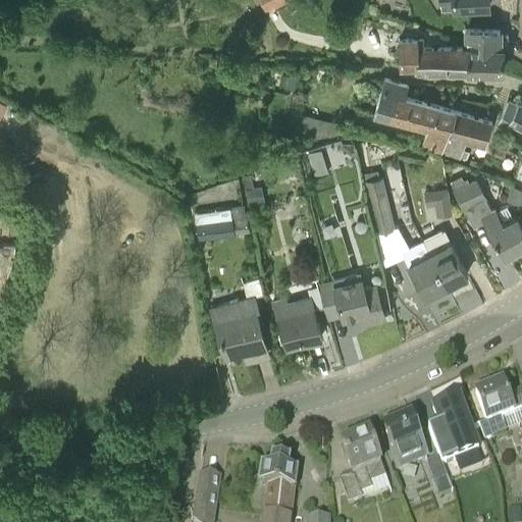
[(260,0),(266,11),(286,0),(260,0)]
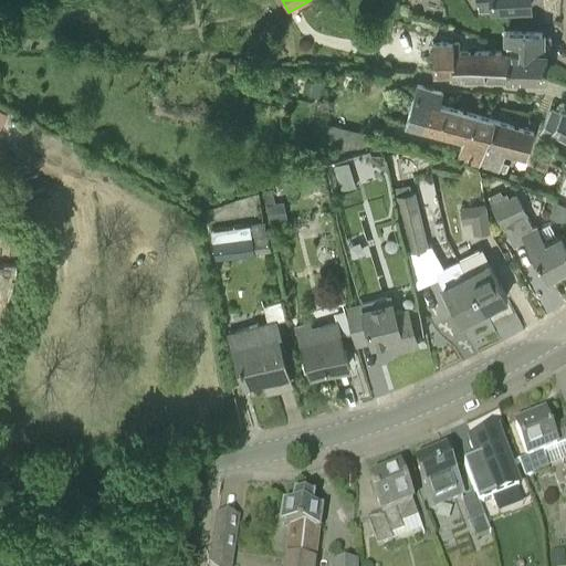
[(530,0),(477,0),(478,10),(492,9),(530,7),(530,0)]
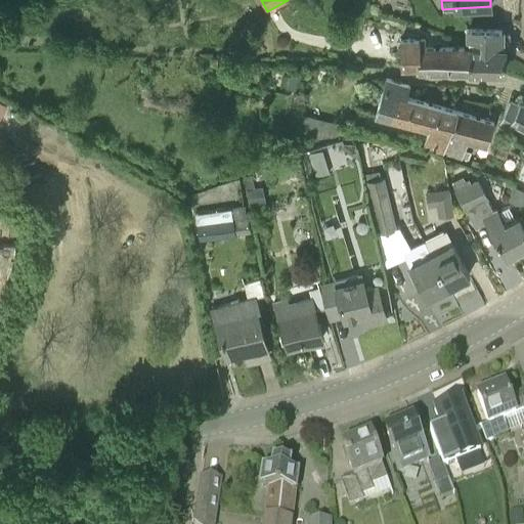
[(465,49),(466,72),(504,73),(505,47),(501,47),(501,29),(468,29),(468,49),(465,49)]
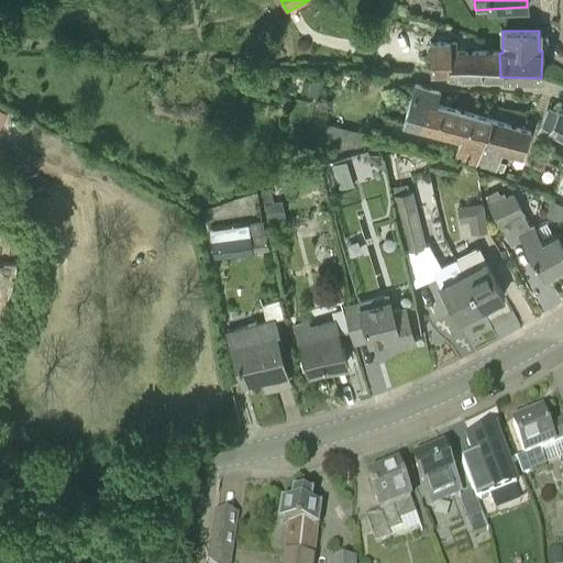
[(500,77),(499,53),(459,53),(460,42),(432,42),(431,70),(446,70),(446,76),(484,77),(500,77)]
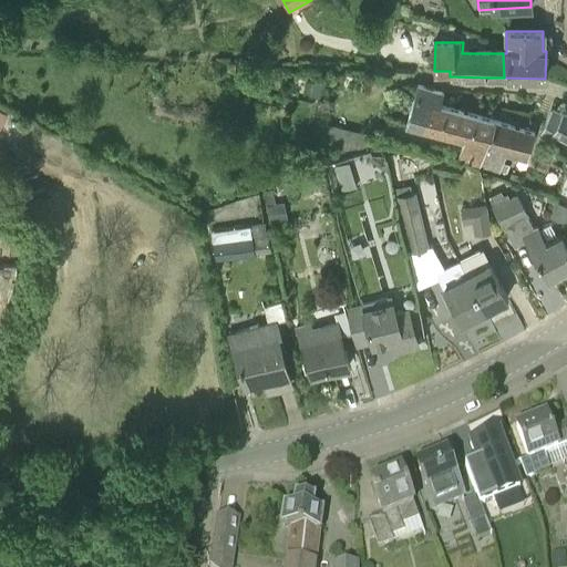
[(481,165),(494,120),(441,104),(444,91),(418,84),(409,121),(466,135),(460,160),(481,165)]
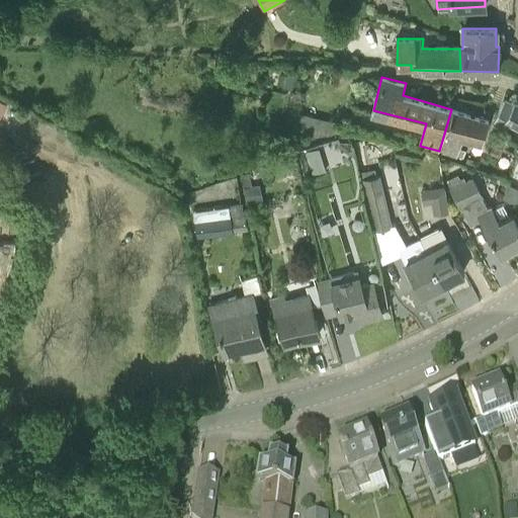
[(517,100),(514,99),(512,102),(504,98),(492,122),(507,130),(510,122),(517,125),(517,100)]
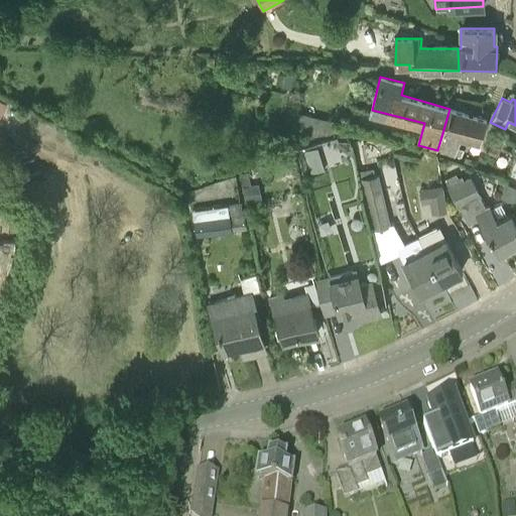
[(481,142),(488,119),(449,109),(437,150),(455,155),(460,136),(481,142)]
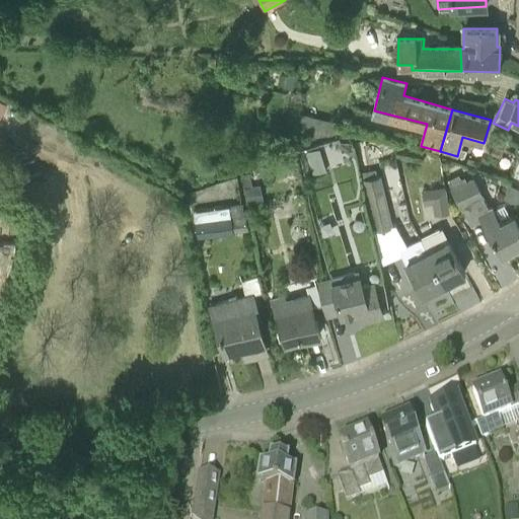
[(323,143),(328,168),(346,165),(341,139),(323,143)]
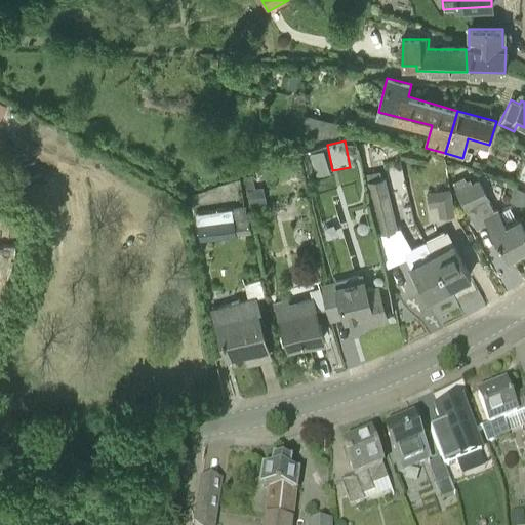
[(385,177),(381,178),(379,170),(372,171),(367,140),(359,143),(364,174),(365,173),(367,180),(366,180),(386,268),(406,256),(427,296),(448,285),(425,239),(412,245),(410,246),(400,228),(397,228),(385,177)]
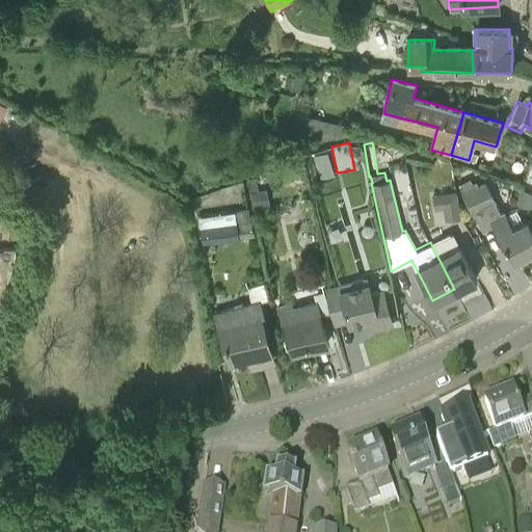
[(276,159),(276,147),(272,147),(262,147),(262,160),(276,159)]
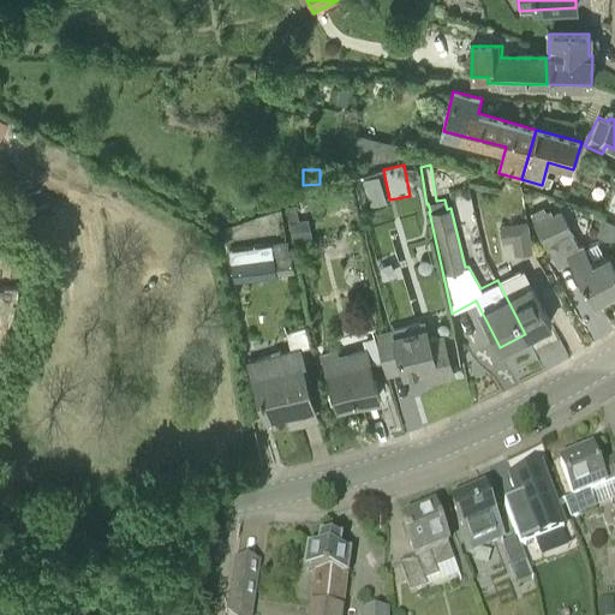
[(387,204),(380,175),(363,180),(371,209),(387,204)]
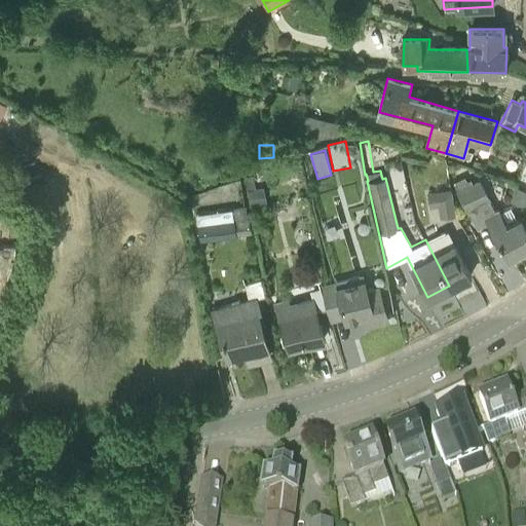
[(246,182),(247,189),(255,187),(254,181),(254,176),(245,178),(246,182)]
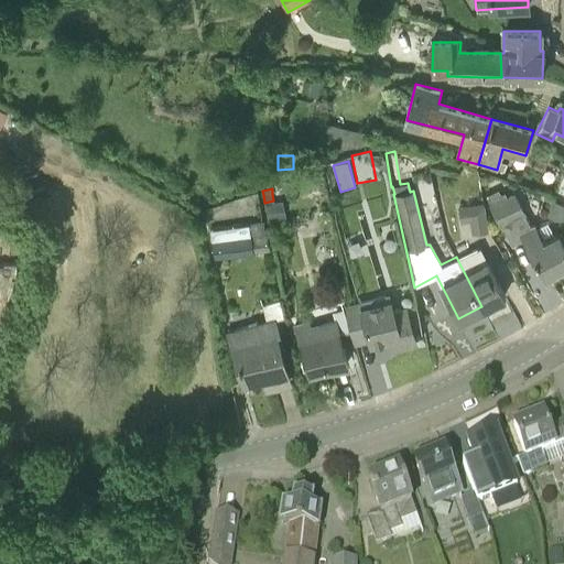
[(486,196),(490,206),(507,197),(505,192),(500,194),(498,190),(486,196)]
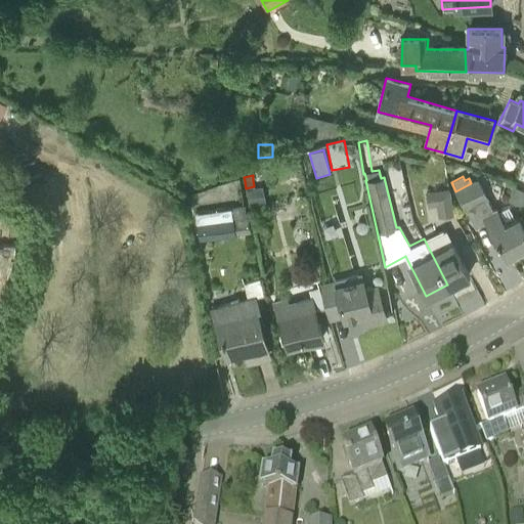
[(466,211),(489,199),(479,179),(471,183),(455,191),(454,191),(466,211)]
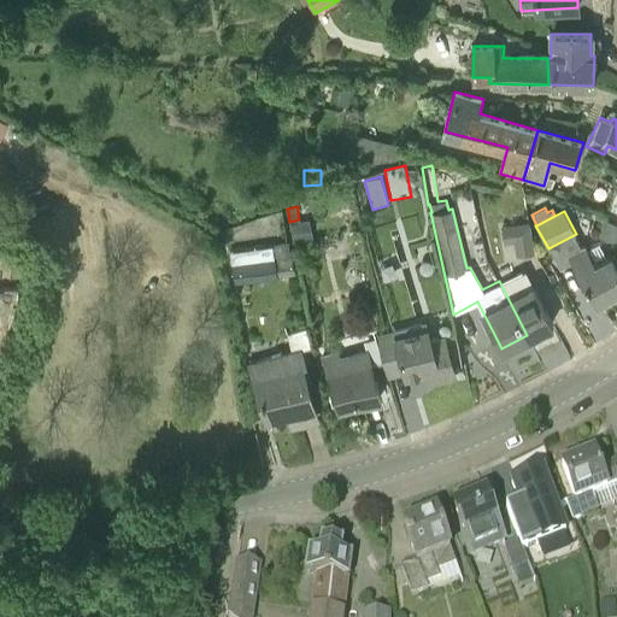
[(597,235),(616,241),(616,223),(601,218),(597,235)]
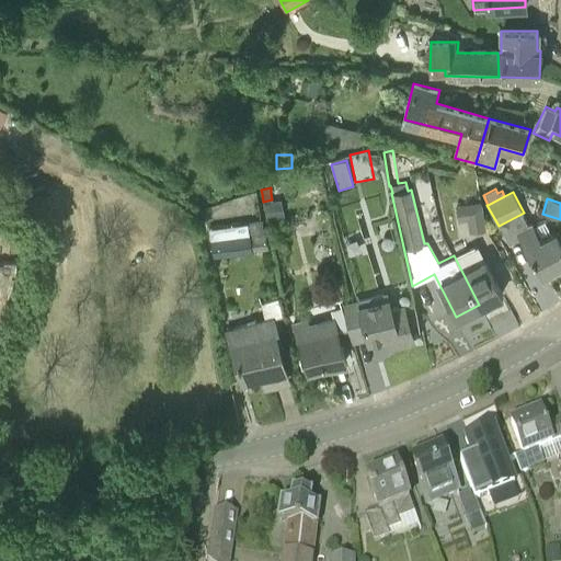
[(263,202),(266,220),(279,218),(277,199),(272,199),(263,202)]
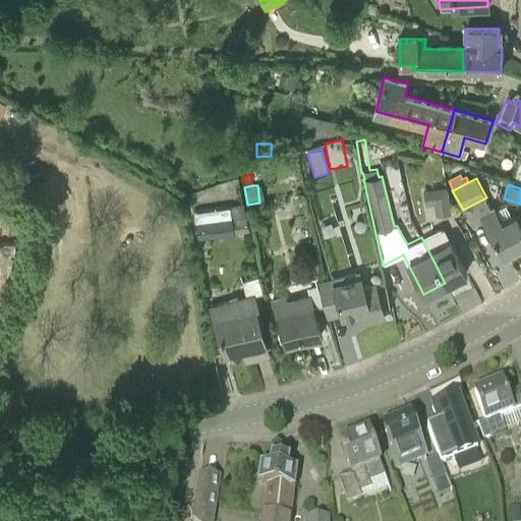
[(447,186),(432,188),(435,215),(451,212),(447,186)]
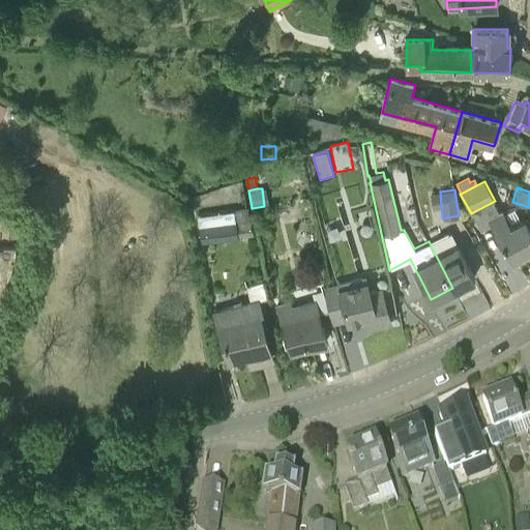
[(197,215),(200,227),(236,221),(234,208),(197,215)]
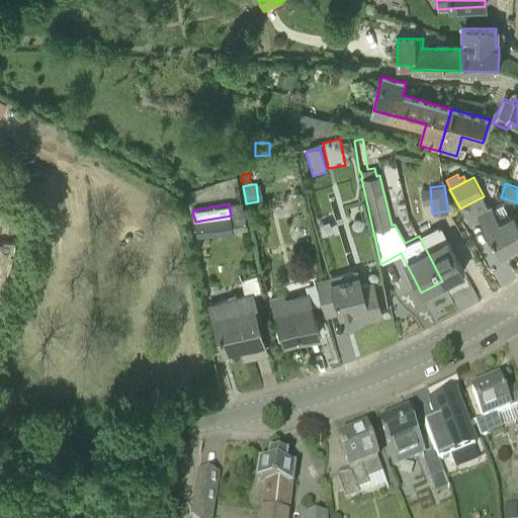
[(517,224),(513,214),(509,216),(502,203),(492,208),(490,204),(478,211),(493,241),(496,240),(501,251),(517,241),(517,224)]
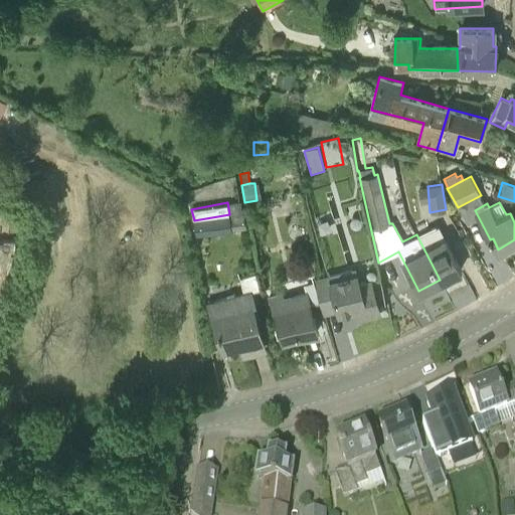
[(245,226),(243,212),(229,214),(194,220),(196,235),(245,226)]
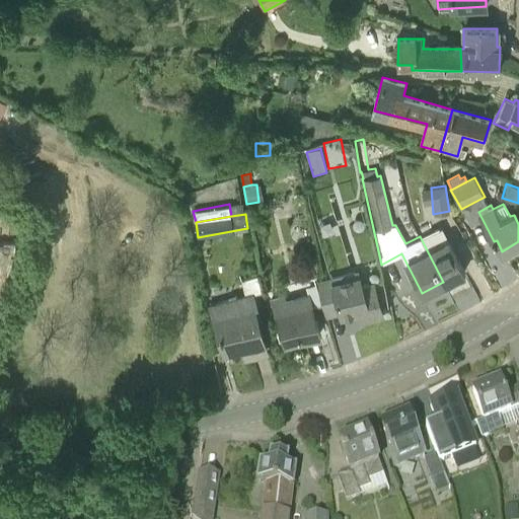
[(420,236),(443,282),(465,271),(441,225),(432,231),(420,236)]
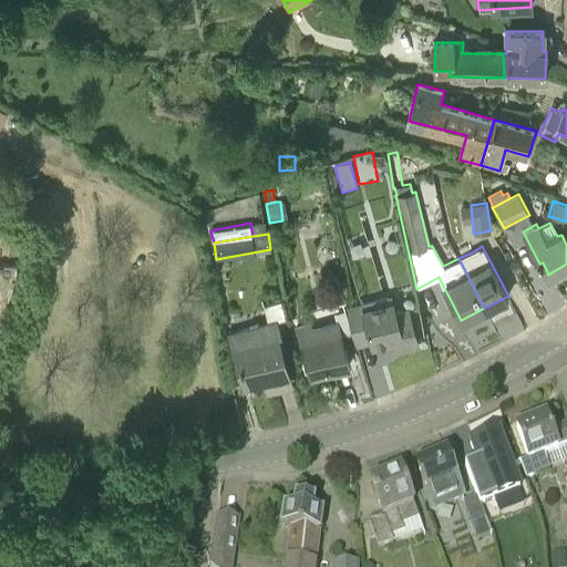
[(409,310),(397,313),(391,296),(346,308),(357,347),(372,342),(372,344),(400,336),(403,347),(419,342),(409,310)]
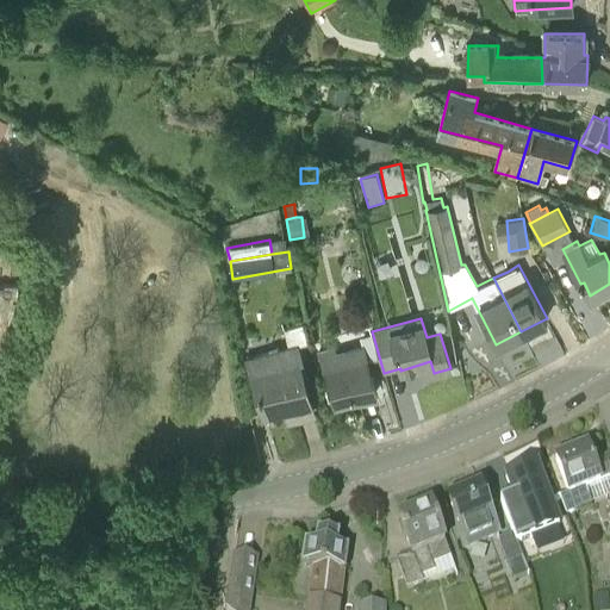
[(303,359),(298,342),(288,346),(248,358),(265,414),(293,405),(296,416),(312,411),(298,361),(303,359)]
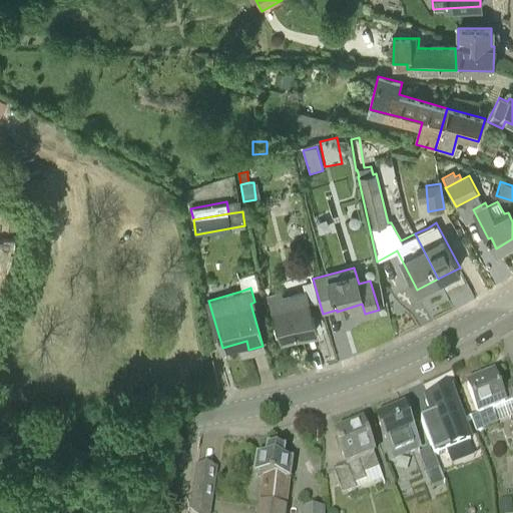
[(283,340),(317,329),(307,300),(303,289),(283,295),(281,291),(268,295),(273,311),(283,340)]
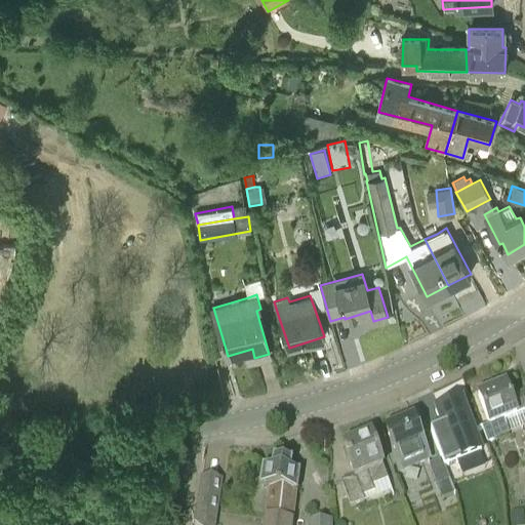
[(506,388),(478,397),(489,427),(481,429),(487,443),(507,436),(502,422),(524,414),(524,395),(510,401),(506,388)]
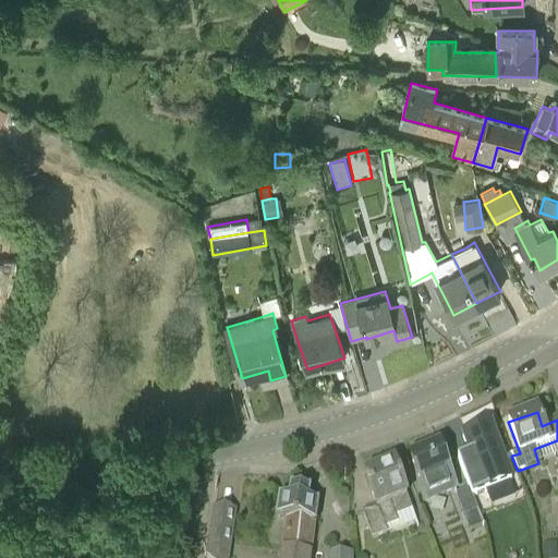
[(477,513),(480,520),(493,516),(485,495),(510,486),(502,463),(489,429),(463,439),(470,457),(458,461),(469,492),(468,492),(477,513)]
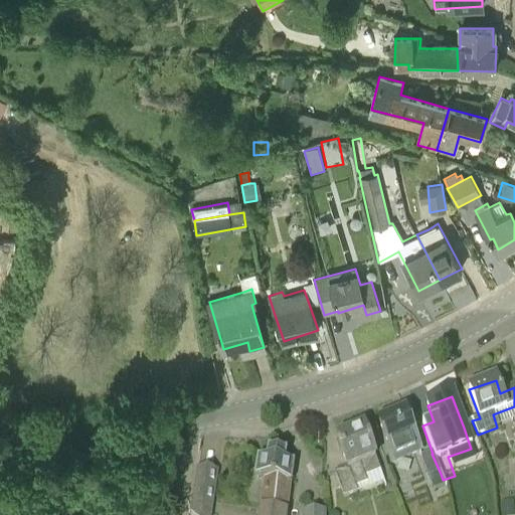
[(393,462),(419,453),(405,413),(379,423),(393,462)]
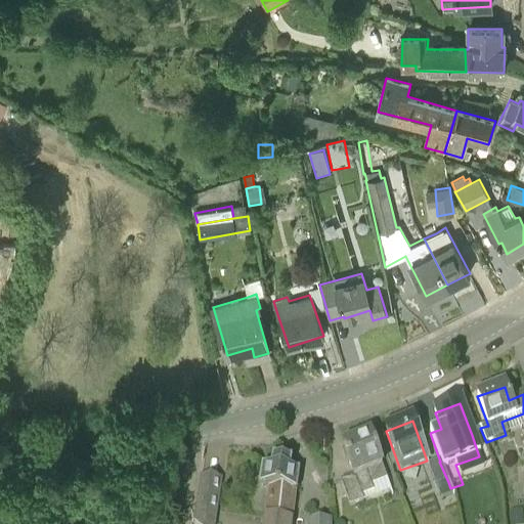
[(386,482),(382,469),(370,437),(345,447),(349,459),(347,460),(354,478),(341,483),(350,508),(363,504),(362,498),(374,493),(372,488),(386,482)]
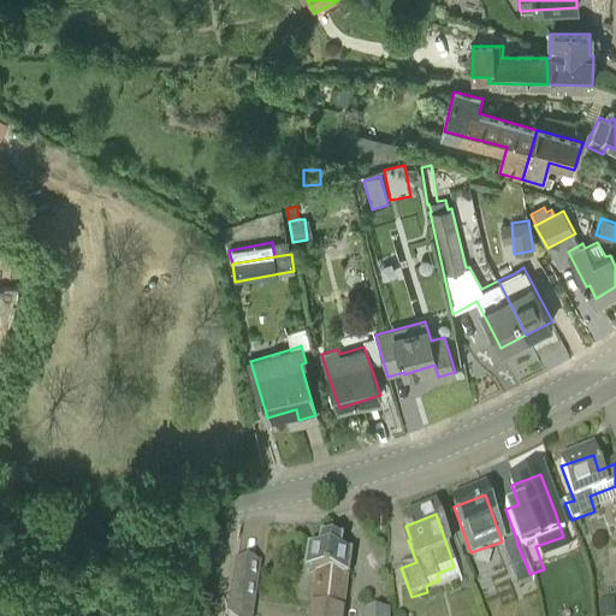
[(504,548),(513,572),(527,567),(516,543),(504,548)]
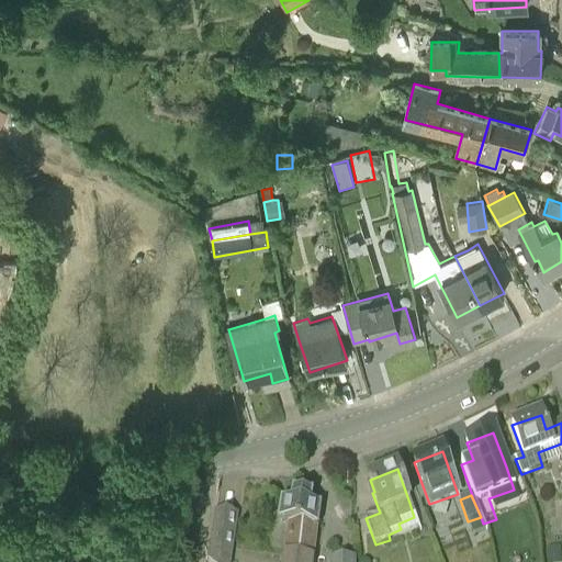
[(311,561),(315,530),(317,530),(319,510),(310,509),(311,499),(293,497),(292,507),(282,505),(279,525),(290,527),(285,558),(311,561)]
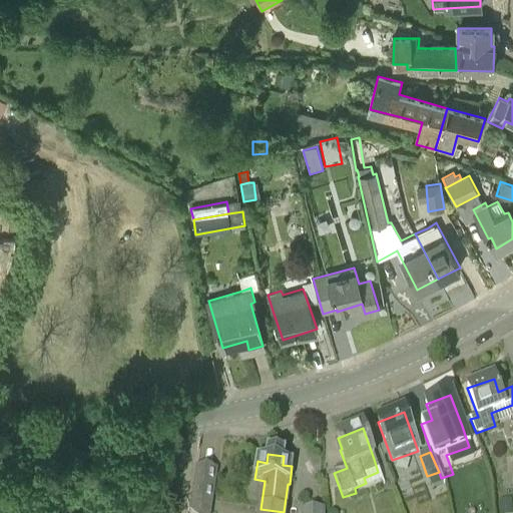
[(209,512),(216,473),(198,470),(191,512),(209,512)]
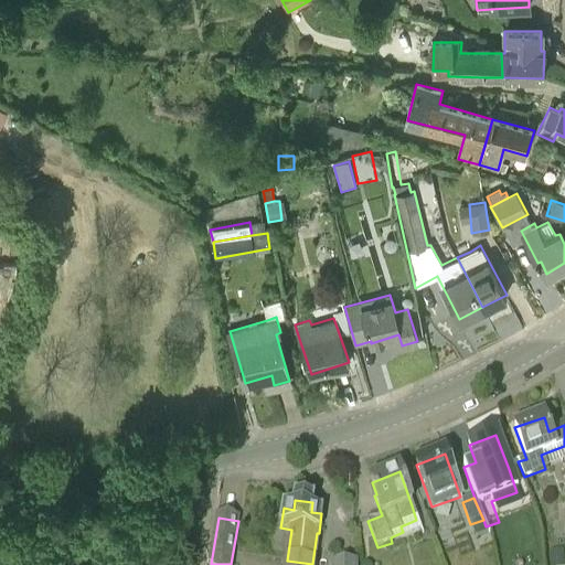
[(486,526),(483,520),(470,524),(476,540),(489,535),(486,526)]
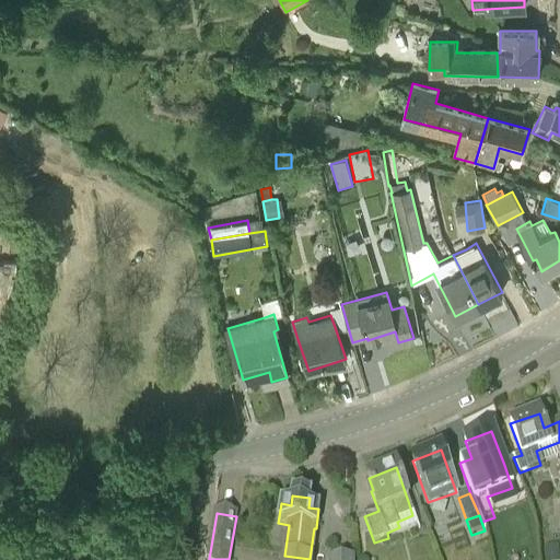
[(559,559),(559,547),(544,549),(544,559),(559,559)]
